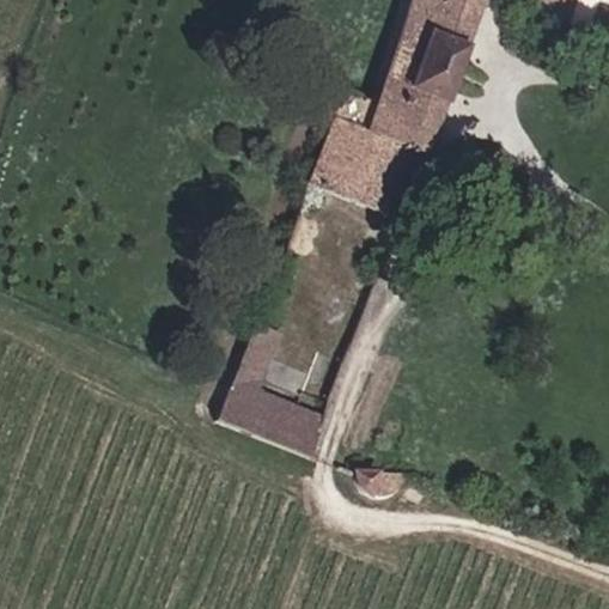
[(400,218),(479,0),(412,0),(390,72),(378,103),(370,128),(335,116),(310,181),(400,218)]
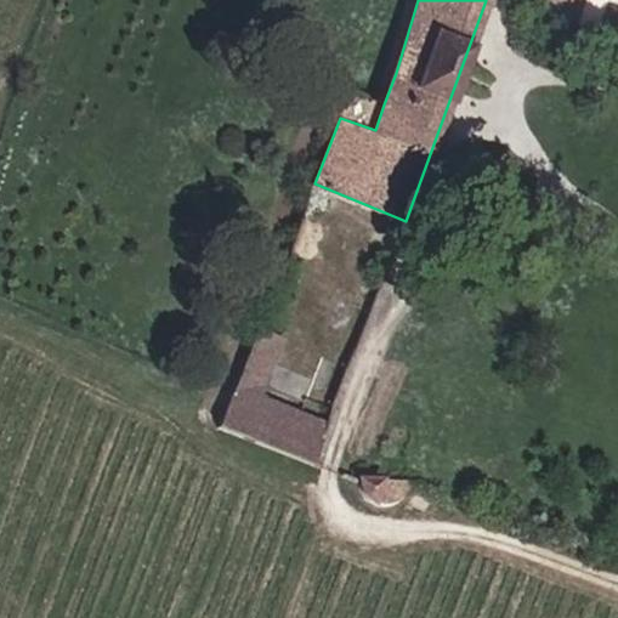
[(555,17),(562,0),(551,0),(546,15),(555,17)]
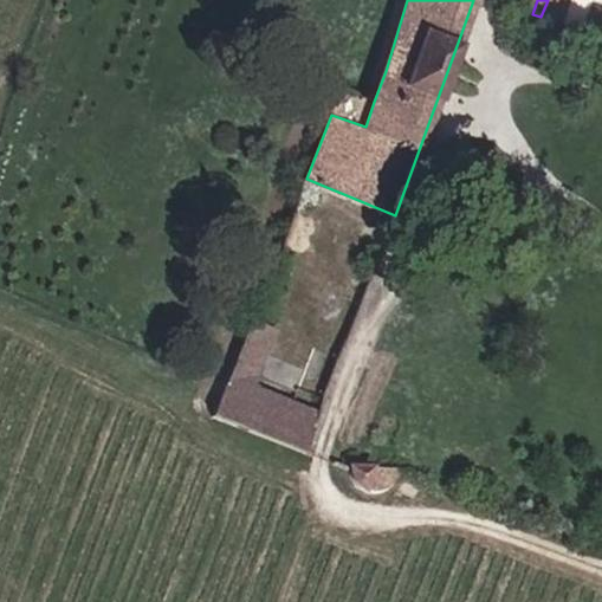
[(551,20),(557,0),(548,0),(541,17),(551,20)]
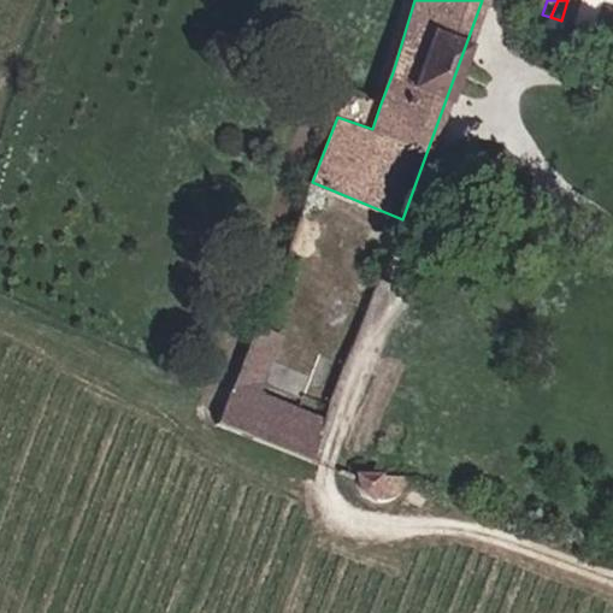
[(372,129),(381,104),(347,92),(337,117),(372,129)]
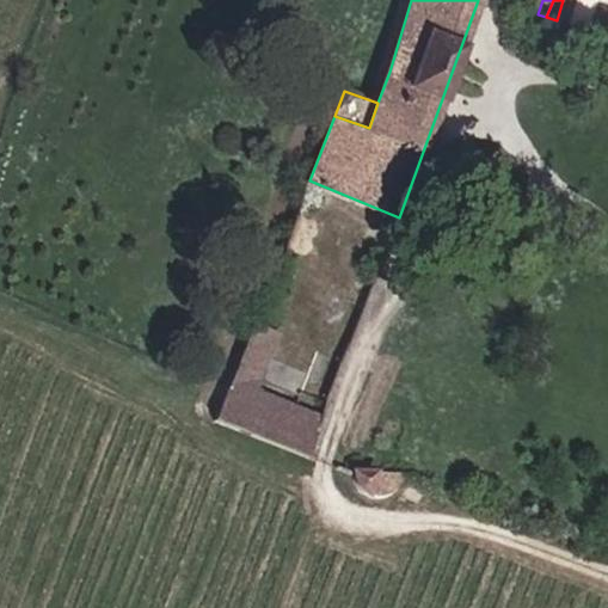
[(258,388),(281,330),(256,319),(233,378),(258,388)]
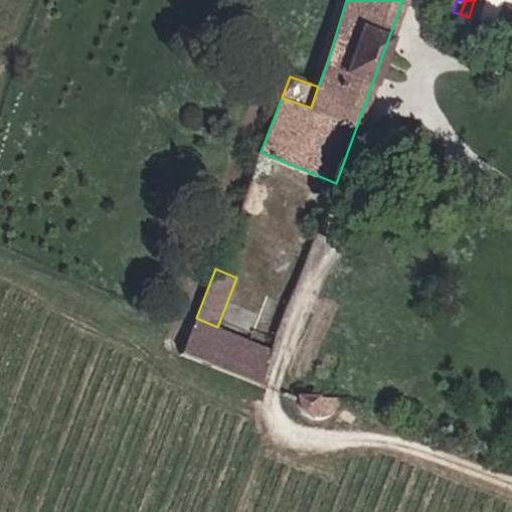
[(262,383),(274,351),(217,327),(196,318),(182,352),(262,383)]
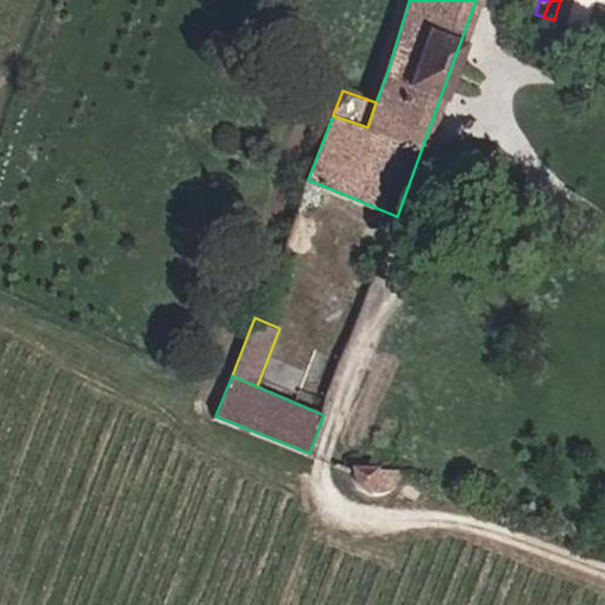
[(398,486),(402,480),(404,478),(404,473),(405,467),(353,466),(353,471),(354,478),(357,481),(358,485),(361,489),(367,492),(373,493),(379,495),(383,495),(386,493),(391,491),(395,489),(398,486)]
